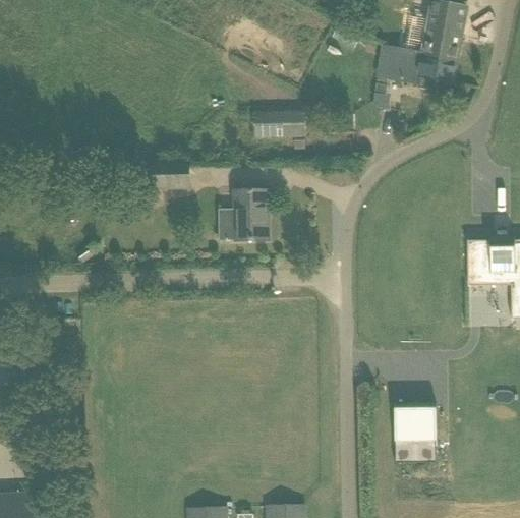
[(455,58),(459,37),(465,5),(438,0),(432,0),(428,17),(415,14),(409,48),(422,51),(422,52),(455,58)]
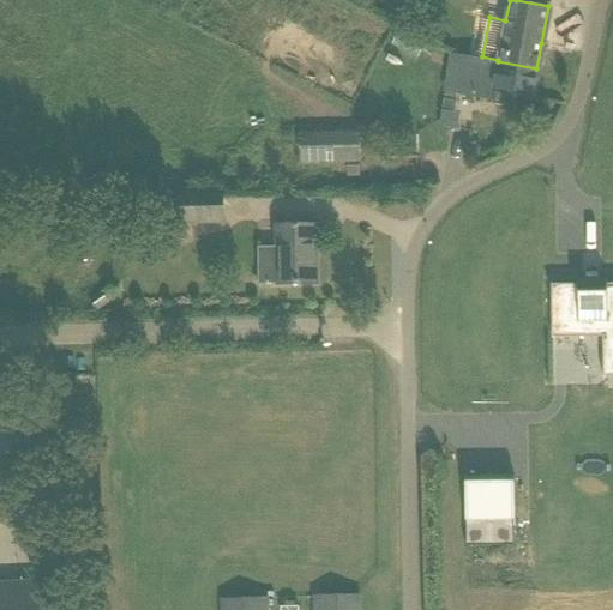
[(498,60),(482,56),(464,53),(457,91),(492,97),(493,89),(532,96),(536,68),(498,61),(498,60)]
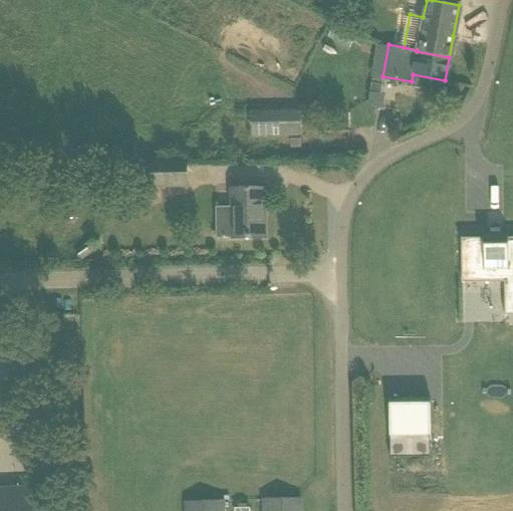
[(298,132),(297,113),(250,115),(251,134),(298,132)]
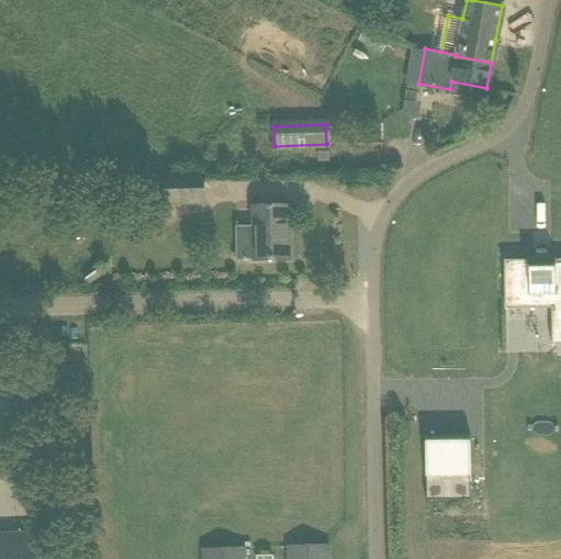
[(328,158),(328,145),(317,146),(317,159),(328,158)]
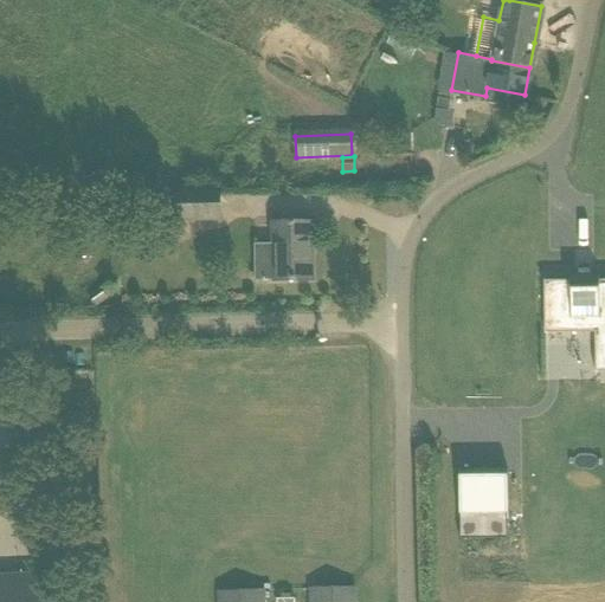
[(175,188),(175,218),(219,218),(219,188),(175,188)]
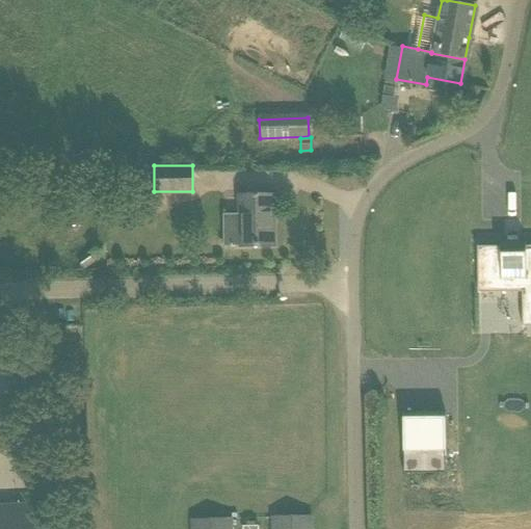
[(272,193),(239,193),(239,244),(273,243),(272,193)]
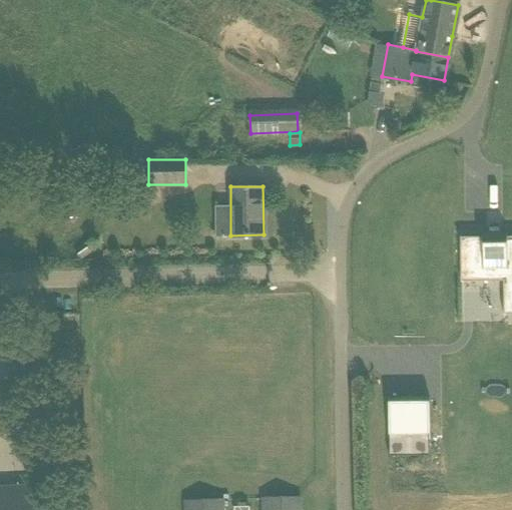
[(511,234),(507,234),(507,225),(484,224),(484,234),(461,234),(461,279),(487,280),(487,272),(503,272),(503,313),(511,312),(511,234)]
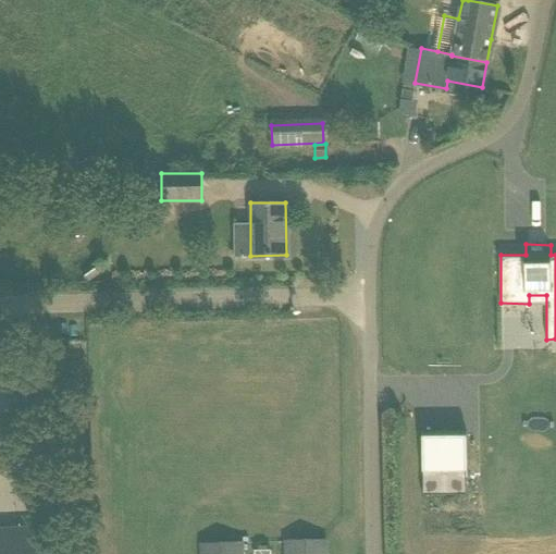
[(98,272),(91,261),(81,269),(82,270),(88,279),(98,272)]
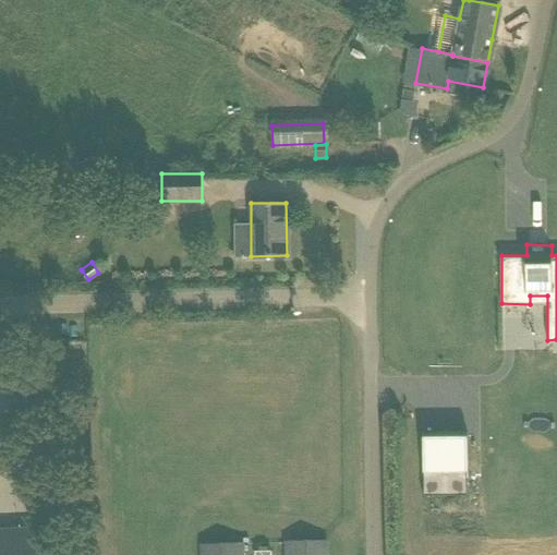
[(423,437),(423,473),(465,472),(465,436),(423,437)]
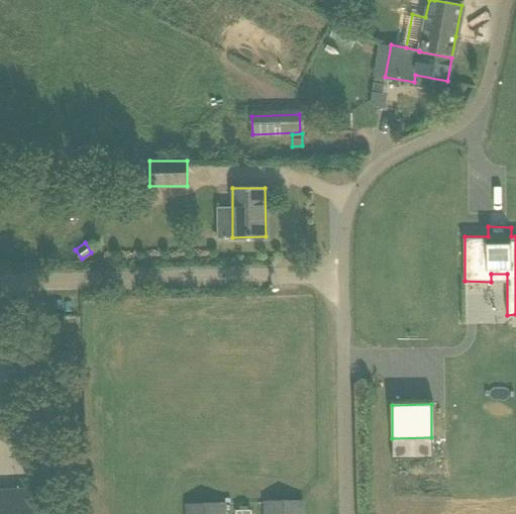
[(0,513),(48,513),(48,487),(0,489),(0,513)]
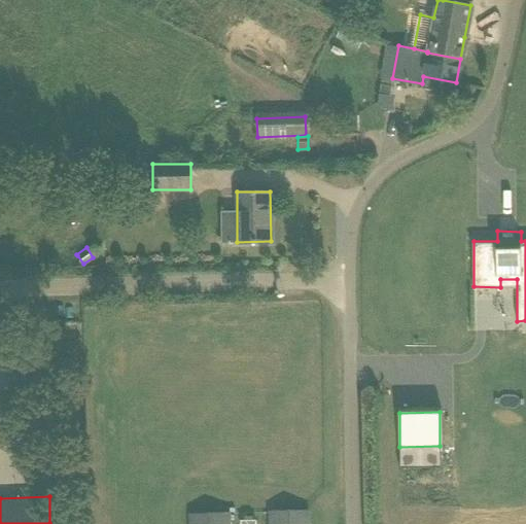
[(307,523),(307,509),(268,510),(268,523),(307,523)]
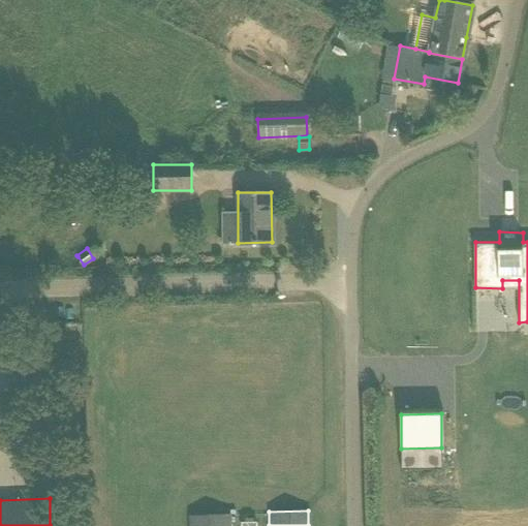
[(189,525),(229,525),(229,513),(189,514),(189,525)]
